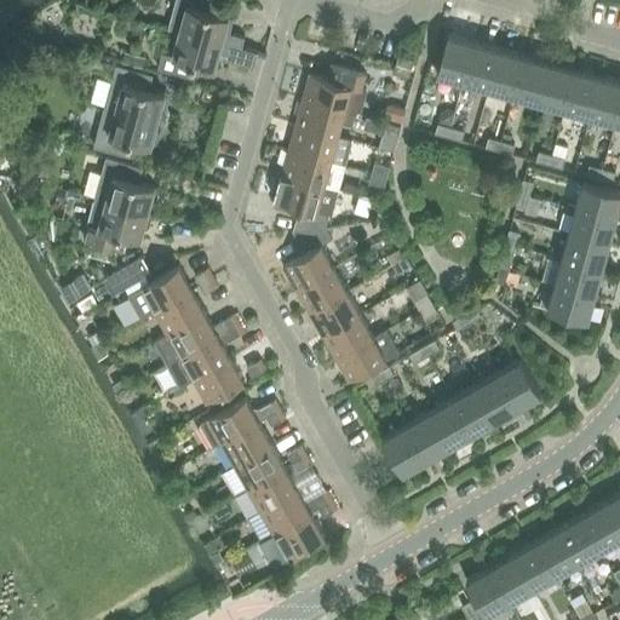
[(242,47),(245,36),(230,33),(233,22),(229,16),(207,10),(210,0),(176,0),(168,28),(181,32),(242,47)]
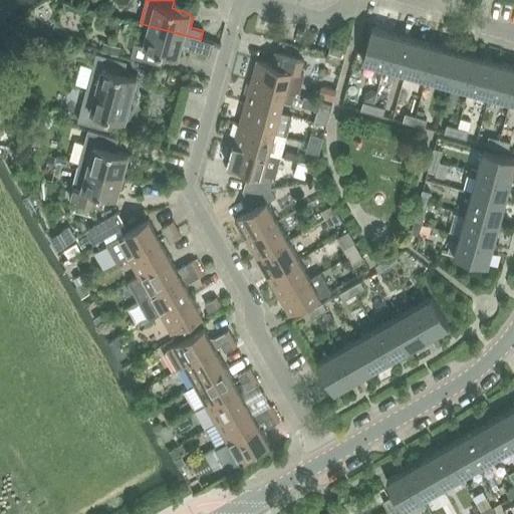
[(201,39),(150,26),(144,46),(135,43),(131,56),(158,63),(161,51),(179,56),(182,43),(186,44),(185,48),(211,55),(214,43),(201,39)]
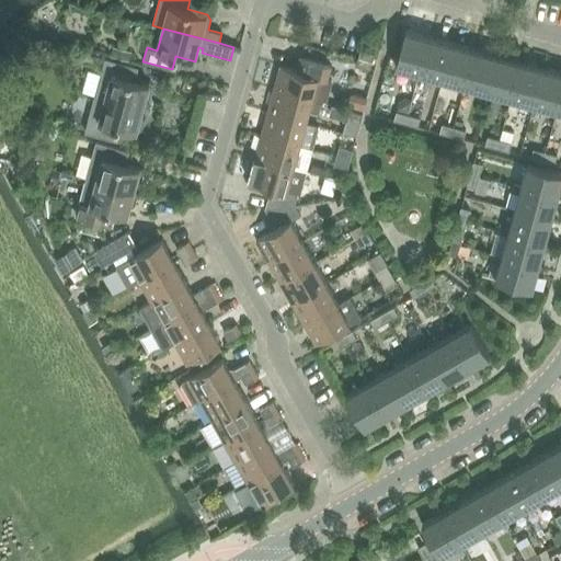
[(420,73),(431,36),(407,30),(397,67),(420,73)]
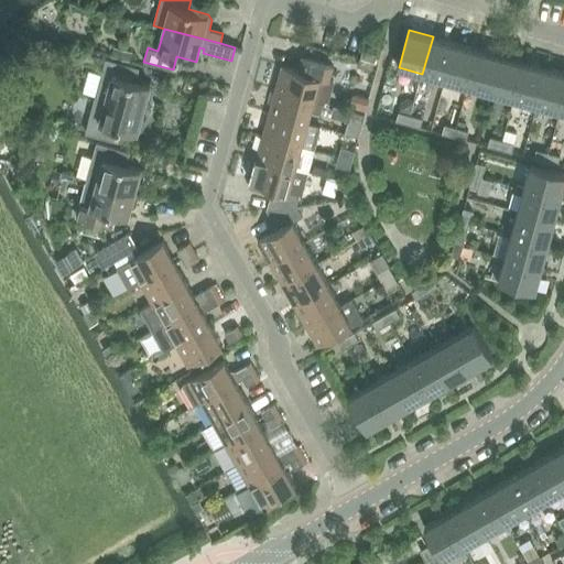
[(433,36),(422,74),(445,79),(455,43),(433,36)]
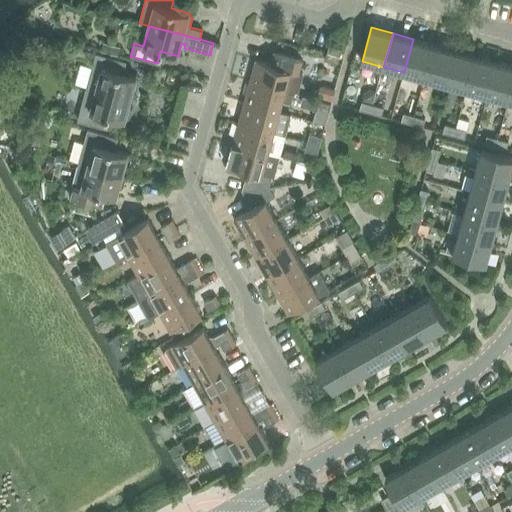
[(425,78),(434,44),(413,39),(404,72),(425,78)]
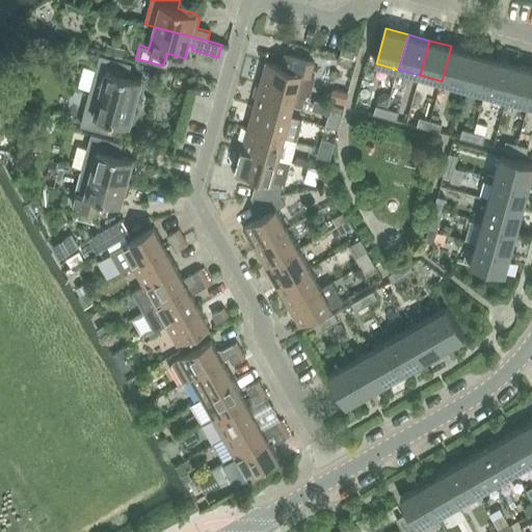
[(108,44),(106,52),(123,57),(125,48),(108,44)]
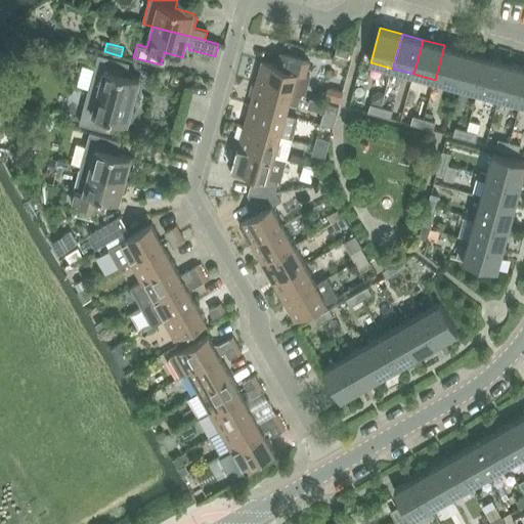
[(456,86),(466,51),(444,45),(435,80),(456,86)]
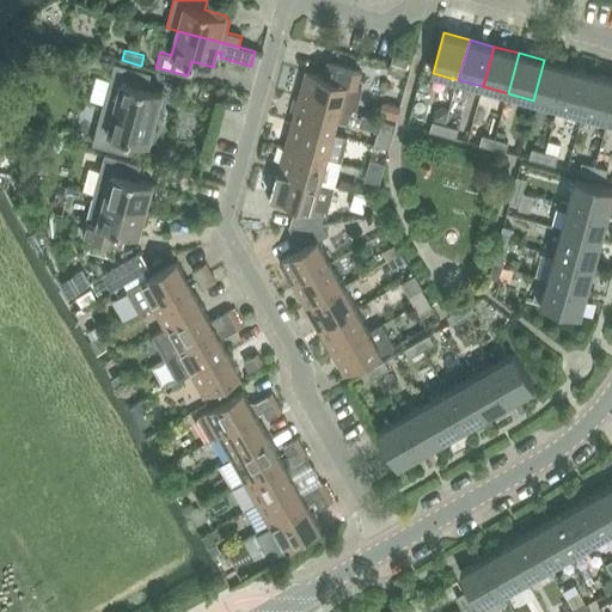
[(409,57),(393,54),(389,71),(404,75),(409,57)]
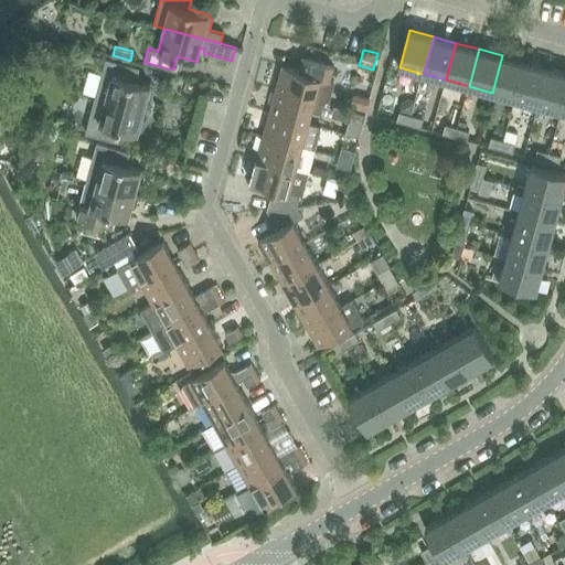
[(515,98),(525,62),(502,55),(492,93),(515,98)]
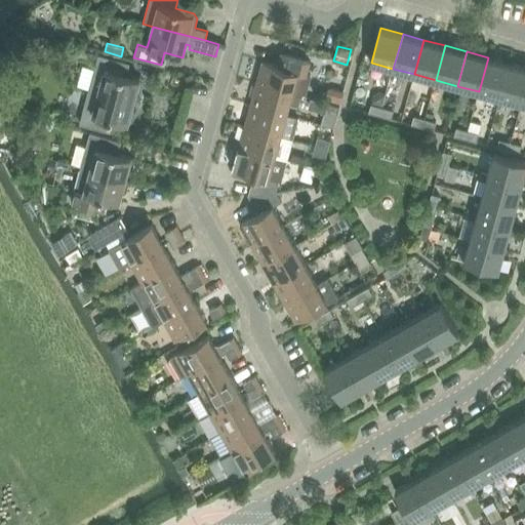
[(256,83),(292,93),(298,72),(306,74),(310,62),(282,53),(279,66),(263,62),(256,83)]
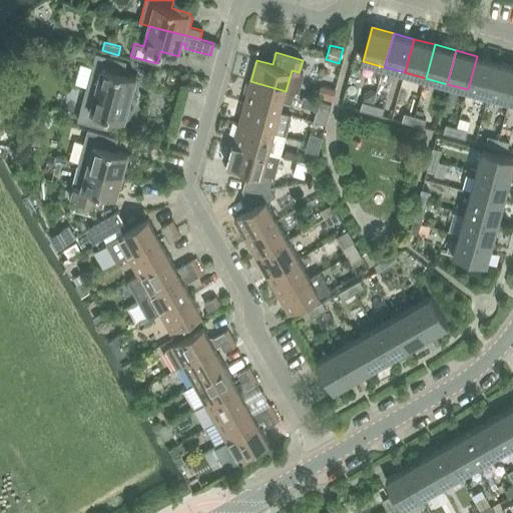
[(107,116),(125,121),(130,118),(132,108),(129,107),(133,91),(137,92),(139,82),(137,77),(119,72),(122,60),(96,53),(77,121),(104,128),(107,116)]
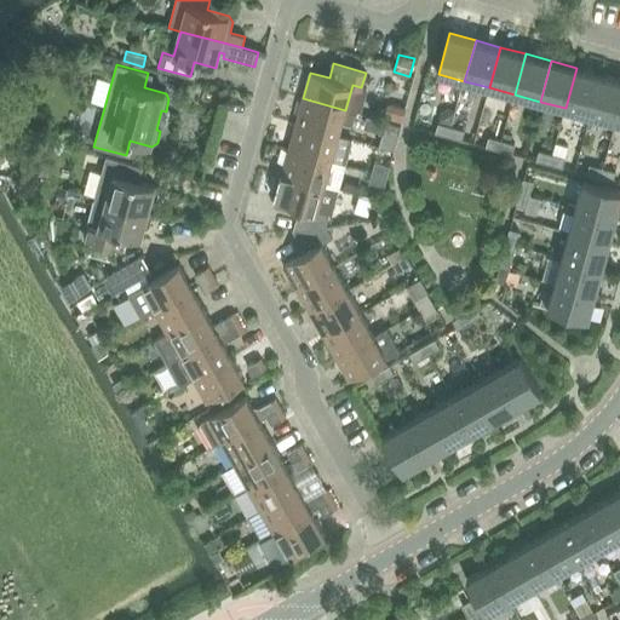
[(591,115),(602,75),(577,68),(566,108),(591,115)]
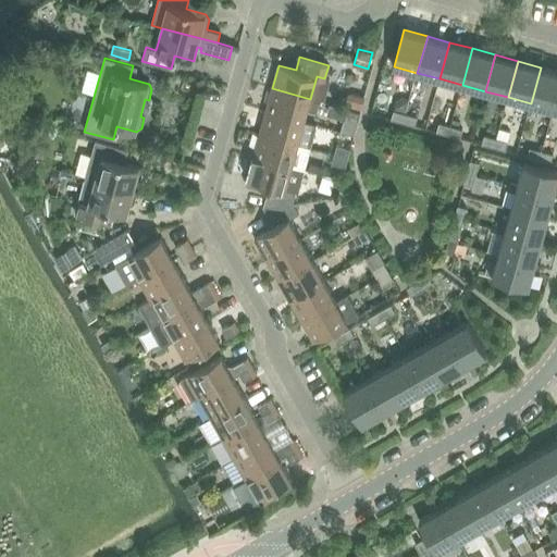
[(554,110),(556,96),(556,71),(541,67),(531,103),(554,110)]
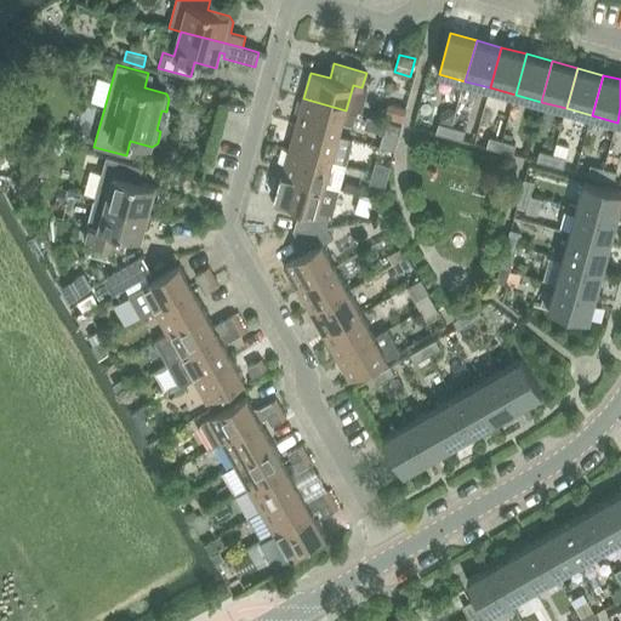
[(389,89),(386,102),(405,107),(409,93),(389,89)]
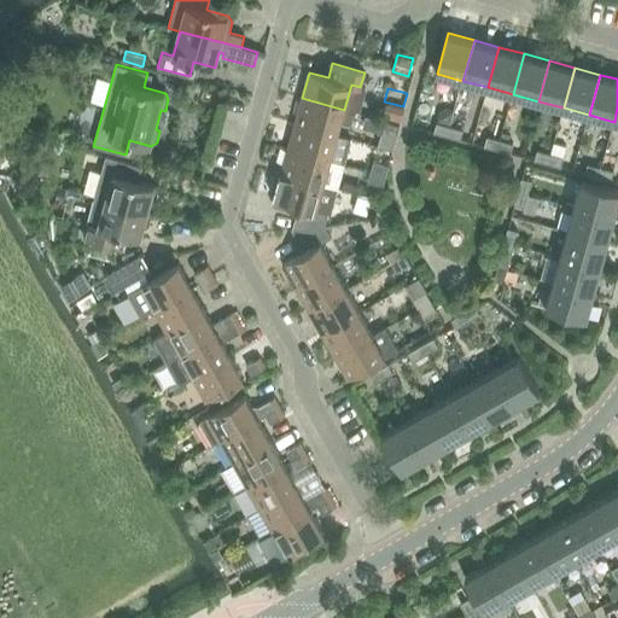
[(344,110),(302,98),(296,123),(337,135),(340,122),(353,124),(356,114),(344,110)]
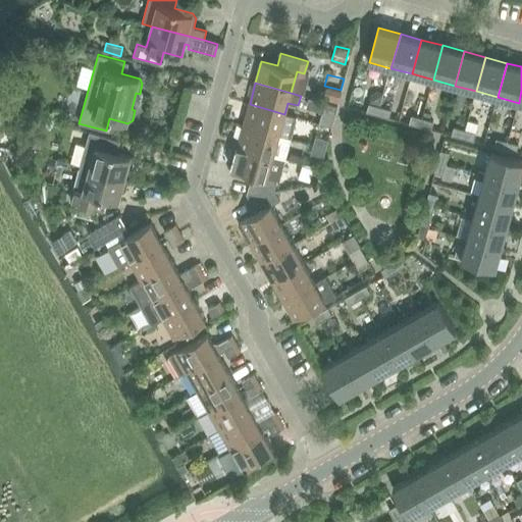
[(327,88),(324,98),(338,102),(342,91),(327,88)]
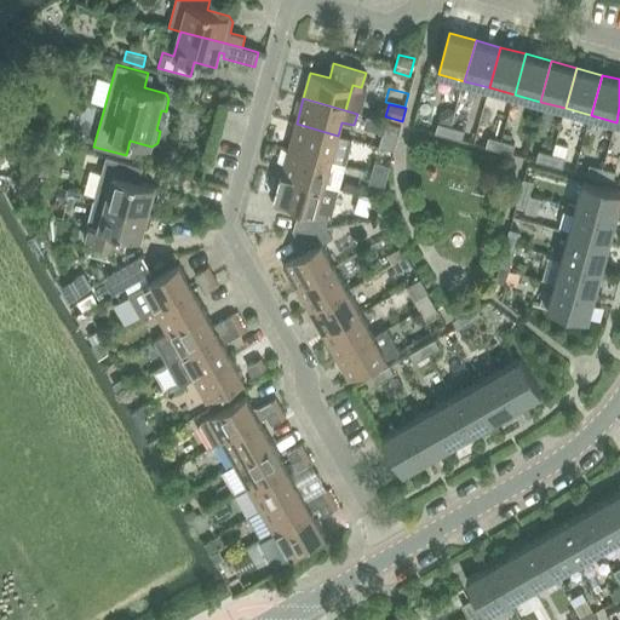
[(441,113),(440,119),(451,122),(454,110),(447,109),(441,113)]
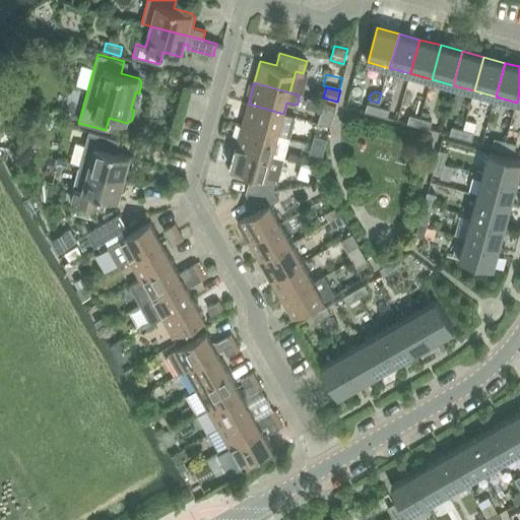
[(322,111),(333,114),(334,114),(336,106),(324,102),(322,111)]
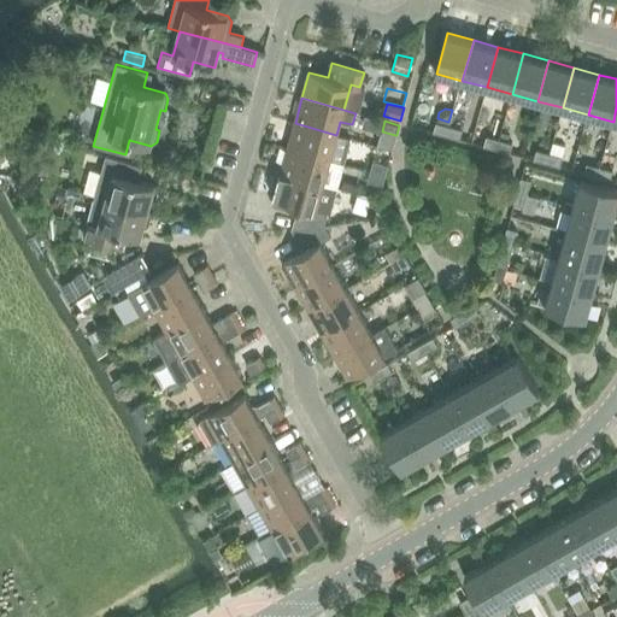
[(336,135),(295,123),(288,148),(330,159),(336,135)]
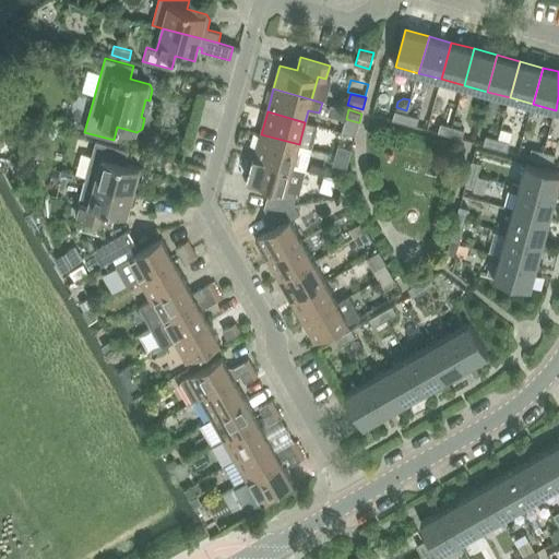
[(405,122),(407,115),(395,111),(393,119),(405,122)]
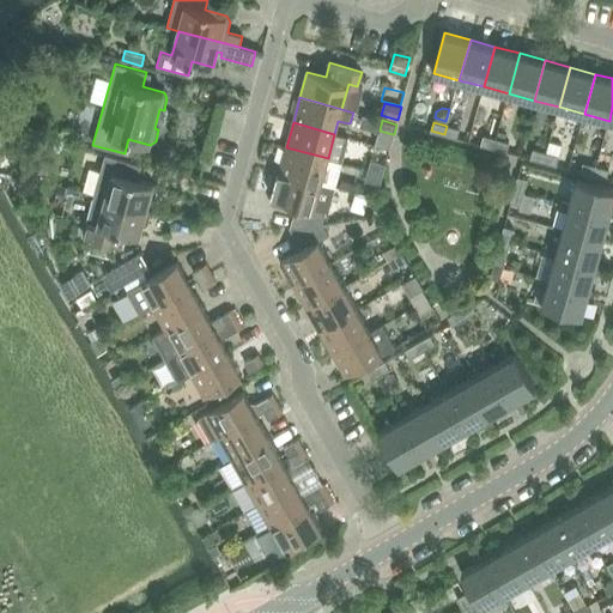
[(447,126),(444,134),(457,138),(460,128),(447,126)]
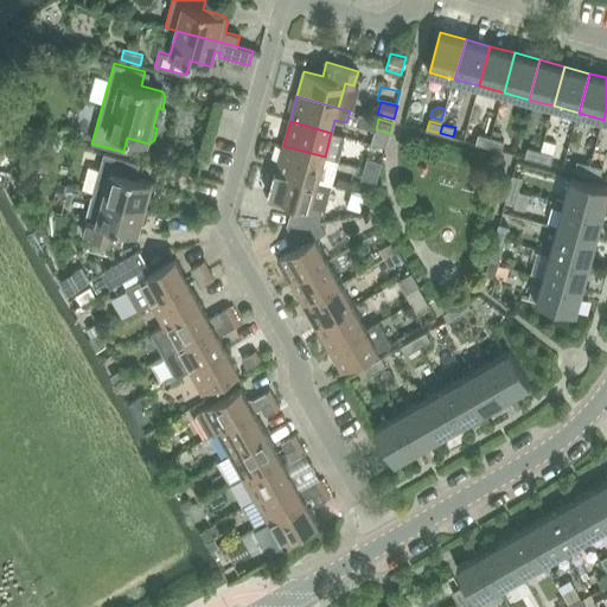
[(375,133),(371,145),(385,148),(389,136),(375,133)]
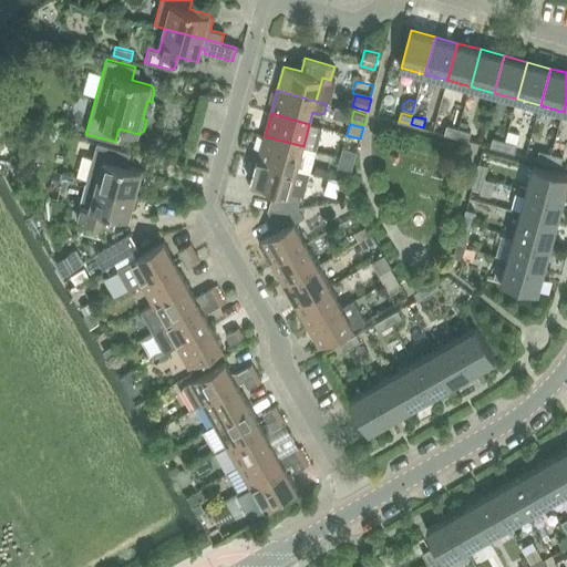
[(457,136),(460,129),(447,125),(445,133),(457,136)]
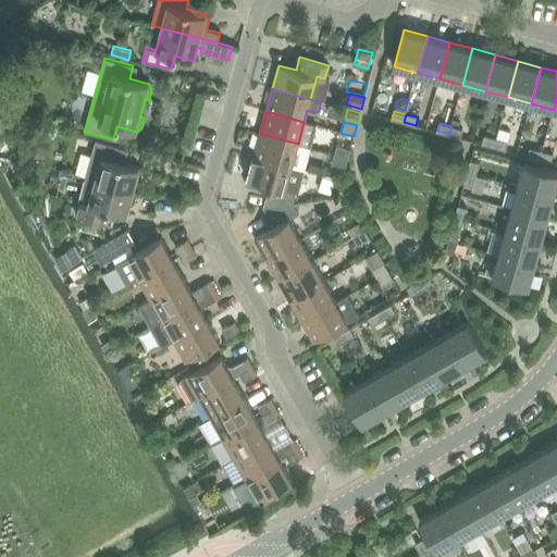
[(452,126),(449,134),(461,137),(463,130),(452,126)]
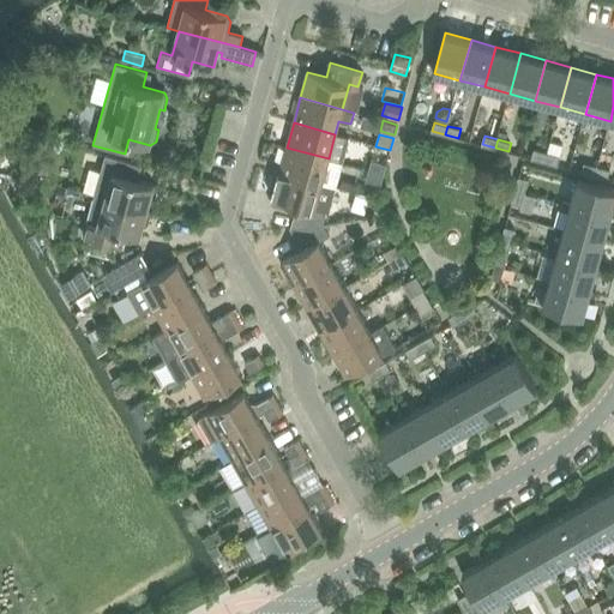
[(280,173),(321,184),(329,158),(287,148),(280,173)]
